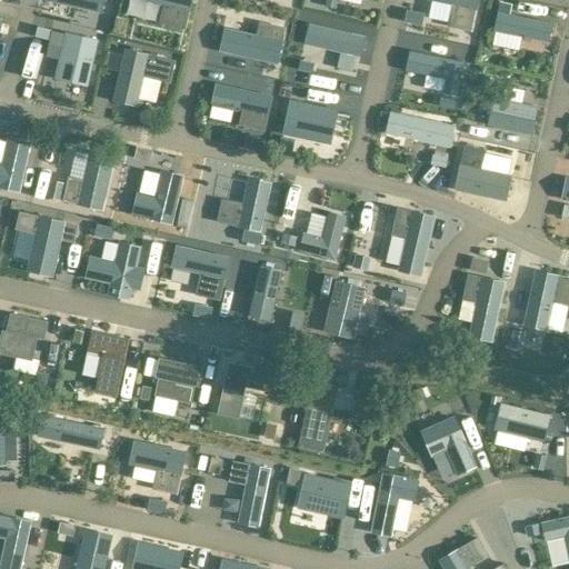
[(103,0),(60,0),(60,3),(101,12),(103,0)]
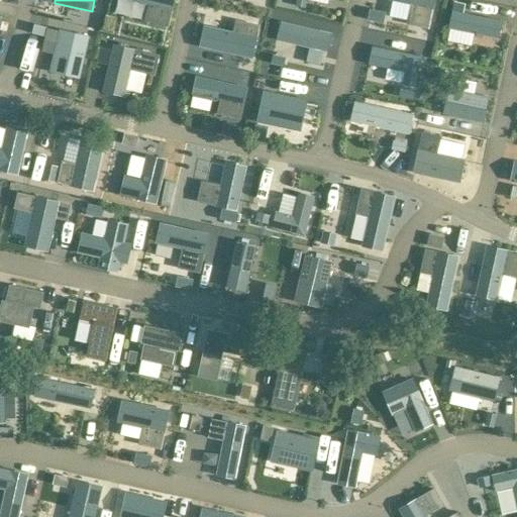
[(131,0),(148,4),(144,20),(169,26),(175,0),(131,0)]
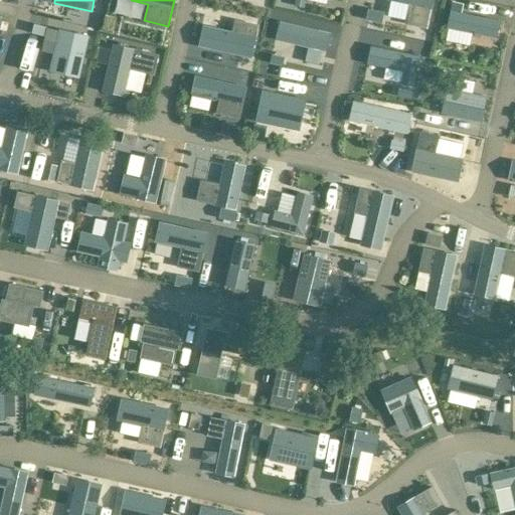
[(402,0),(413,2),(409,23),(426,26),(431,0),(402,0)]
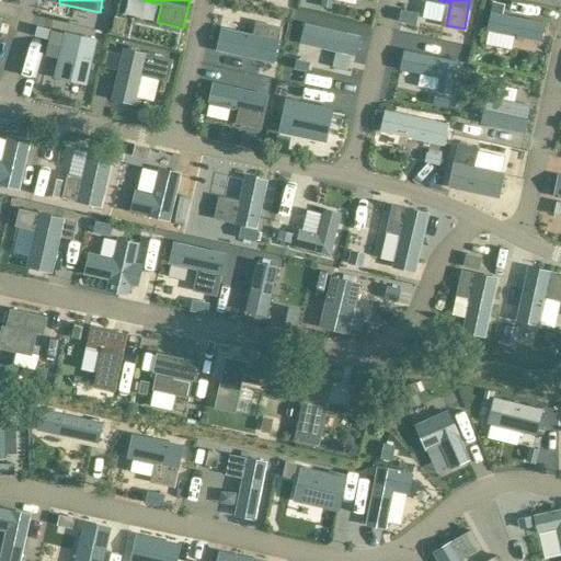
[(402,11),(400,20),(414,22),(415,13),(402,11)]
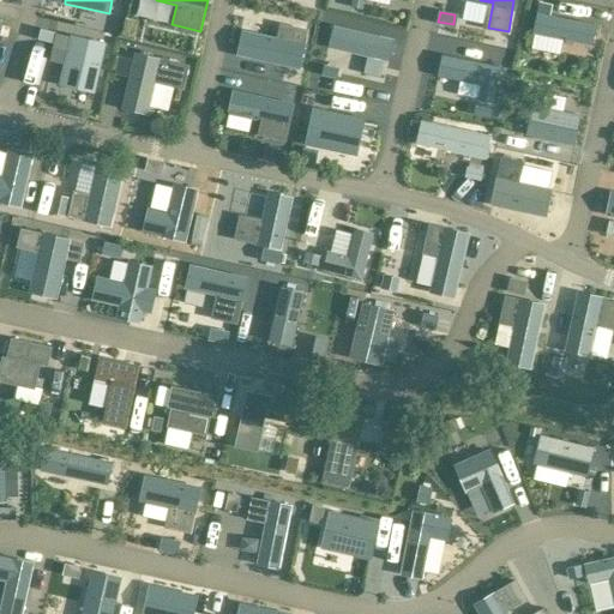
[(535,32),(564,38),(593,44),(596,25),(537,12),(534,32),(535,32)]
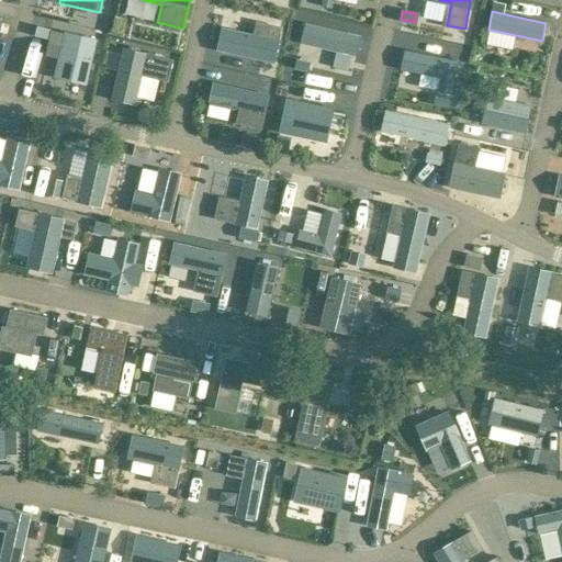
[(123,36),(126,19),(115,15),(111,34),(123,36)]
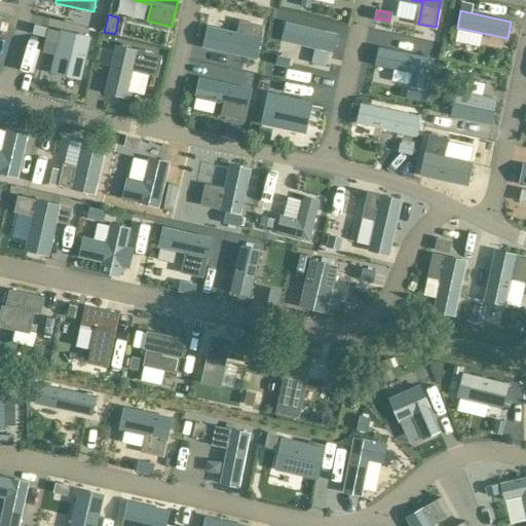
[(286,22),(282,40),(334,51),(338,34),(286,22)]
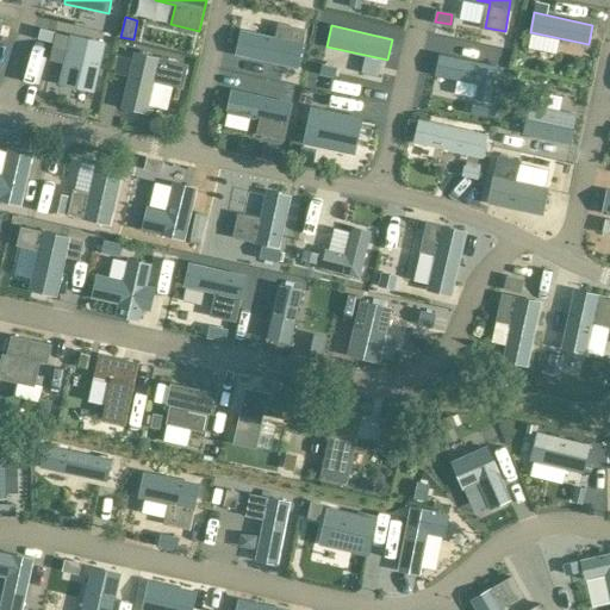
[(242,32),(237,53),(297,67),(304,31),(282,26),(280,41),(242,32)]
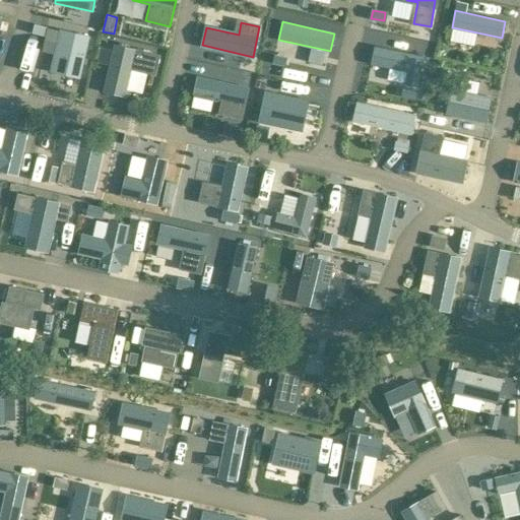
[(35,23),(33,33),(46,36),(48,26),(35,23)]
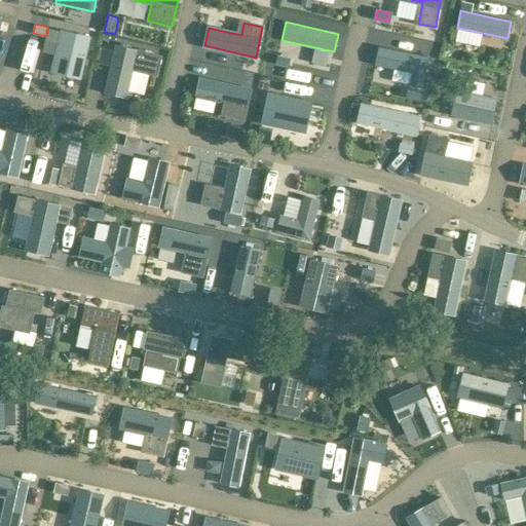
[(60,29),(50,72),(81,78),(90,36),(60,29)]
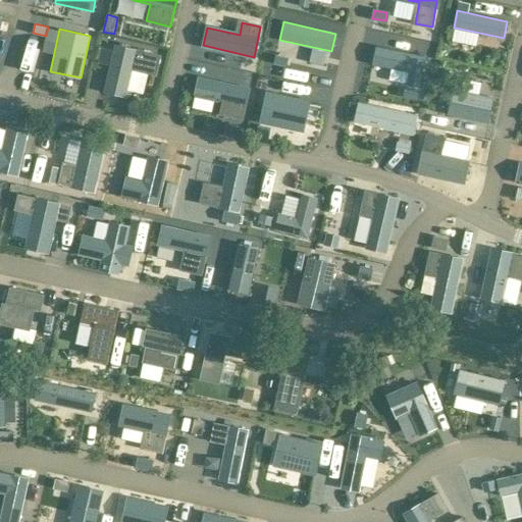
[(114,44),(103,92),(125,97),(127,90),(132,69),(148,73),(157,75),(161,55),(114,44)]
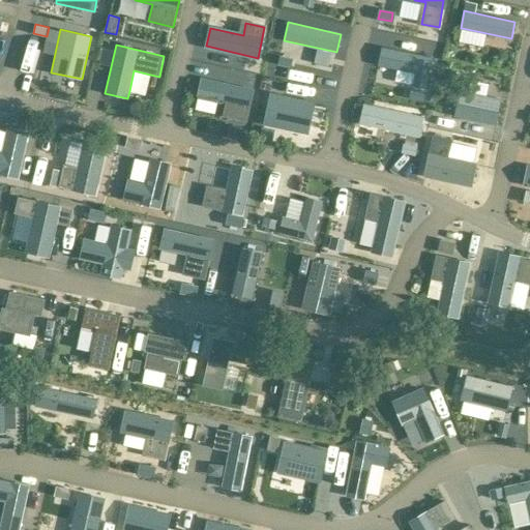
[(383,48),(379,65),(398,68),(394,81),(413,85),(425,87),(432,58),(383,48)]
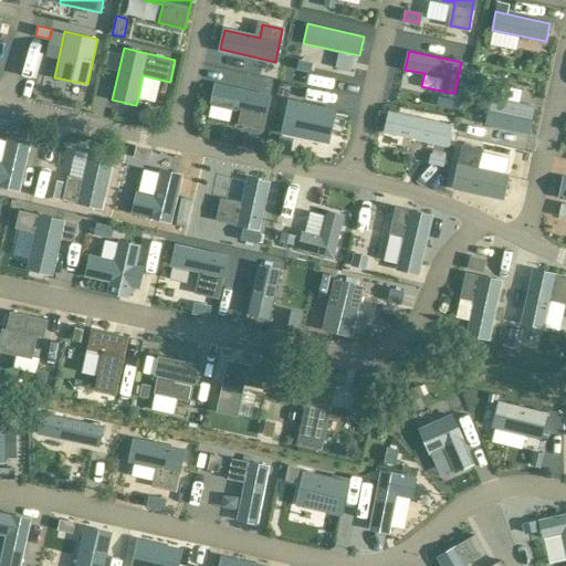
[(299,60),(297,69),(310,71),(312,63),(299,60)]
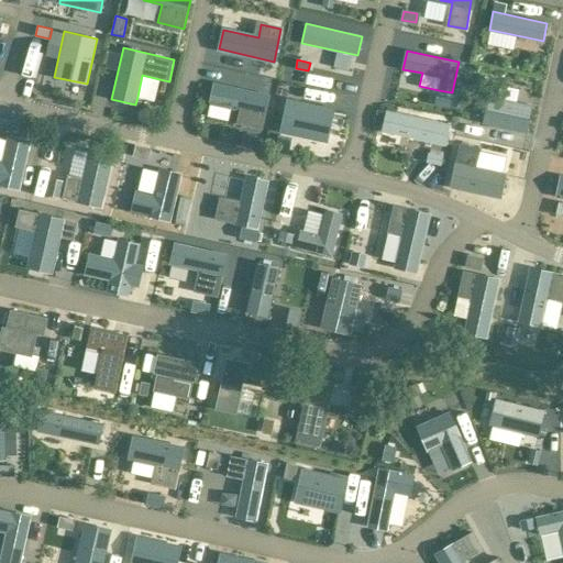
[(478,76),(477,85),(489,87),(492,78),(478,76)]
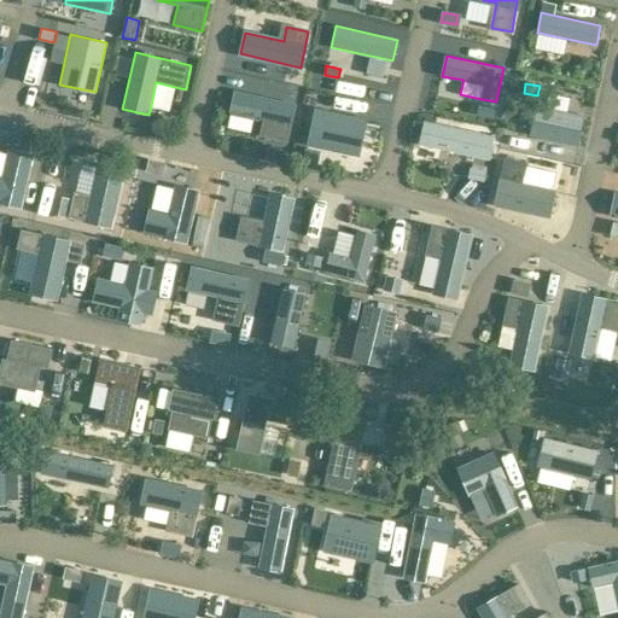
[(234,89),(229,115),(231,115),(252,120),(263,122),(260,135),(289,141),(292,128),(297,104),(234,89)]
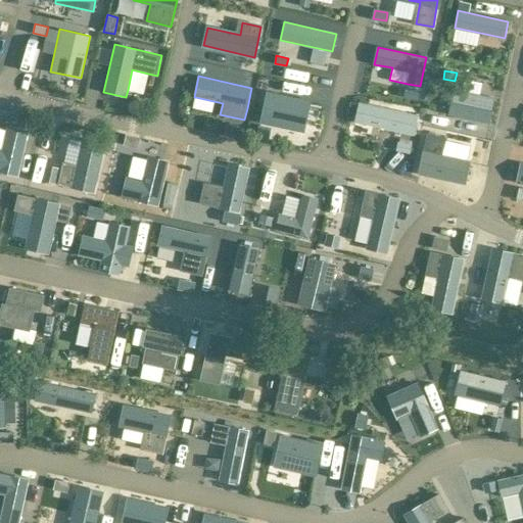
[(407,88),(405,97),(418,99),(419,91),(407,88)]
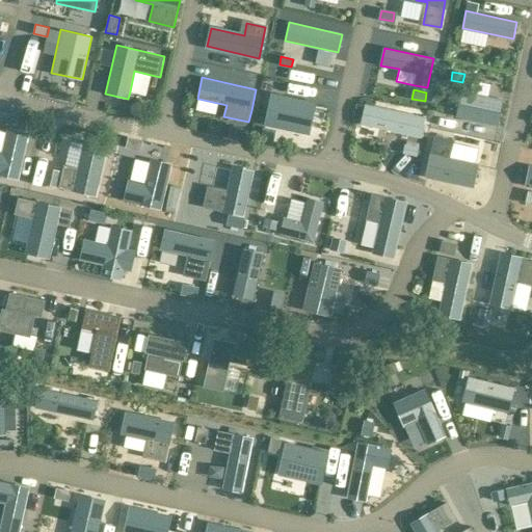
[(462,90),(457,115),(496,125),(501,99),(462,90)]
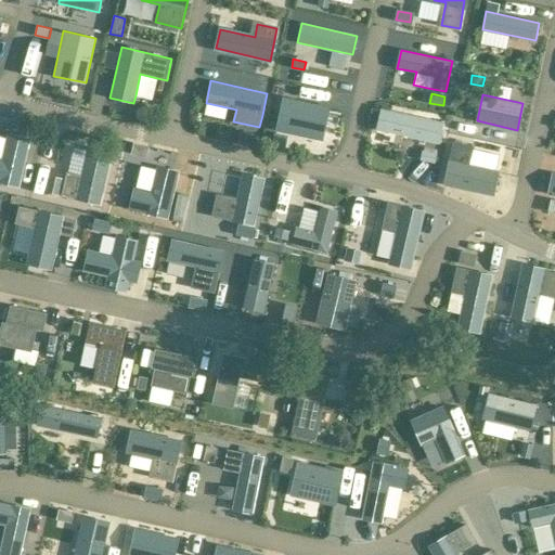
[(283,97),(276,130),(323,140),(330,106),(283,97)]
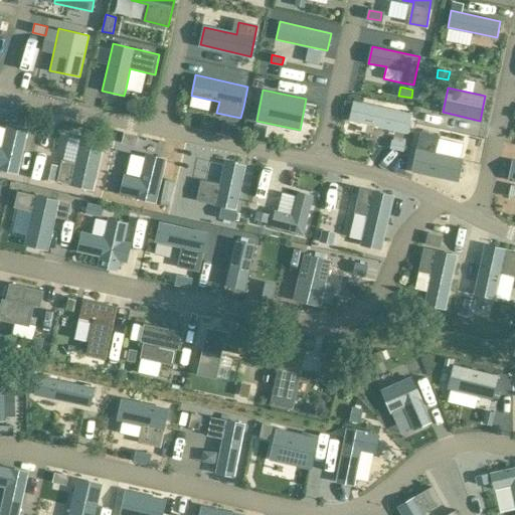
[(362,102),(358,122),(407,133),(411,113),(362,102)]
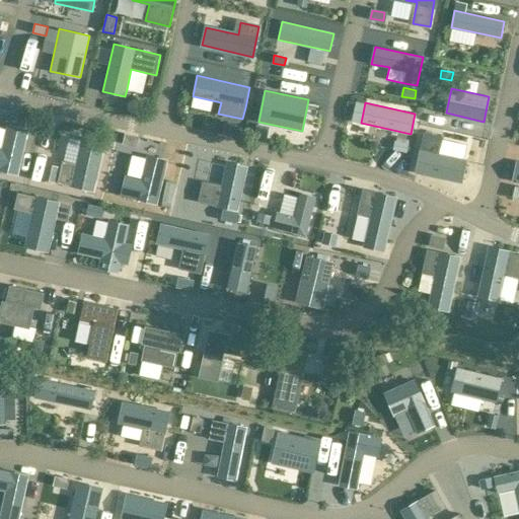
[(225,122),(222,132),(238,136),(240,126),(225,122)]
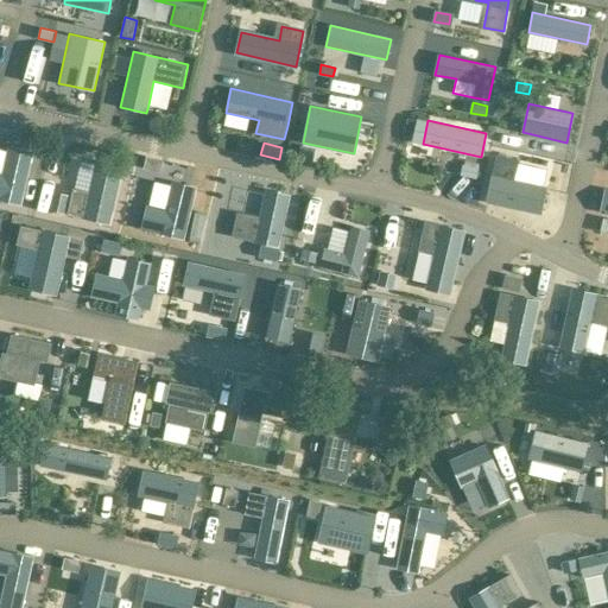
[(301,145),(297,163),(311,166),(315,149),(301,145)]
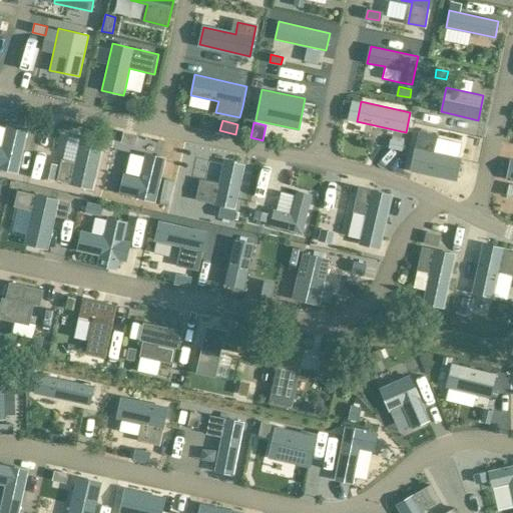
[(0,166),(17,171),(26,129),(24,129),(23,127),(12,125),(10,126),(8,125),(2,148),(0,147),(0,166)]
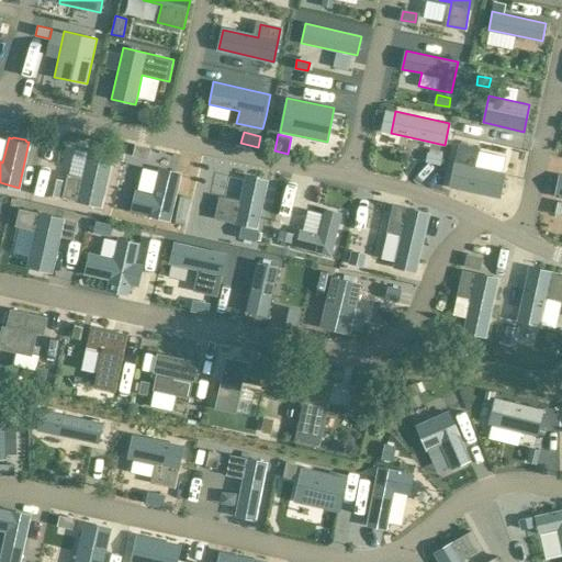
[(79,144),(71,143),(69,156),(77,158),(79,144)]
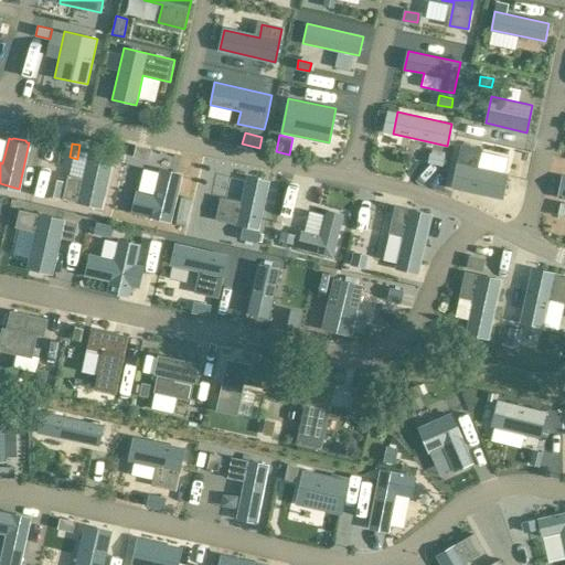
[(456,162),(450,189),(502,199),(508,173),(504,172),(479,167),(481,151),(482,148),(461,144),(457,162),(456,162)]
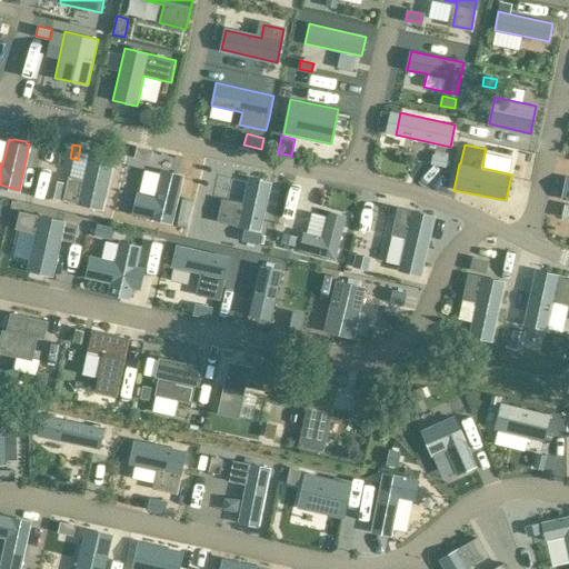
[(138,148),(136,157),(149,159),(151,151),(138,148)]
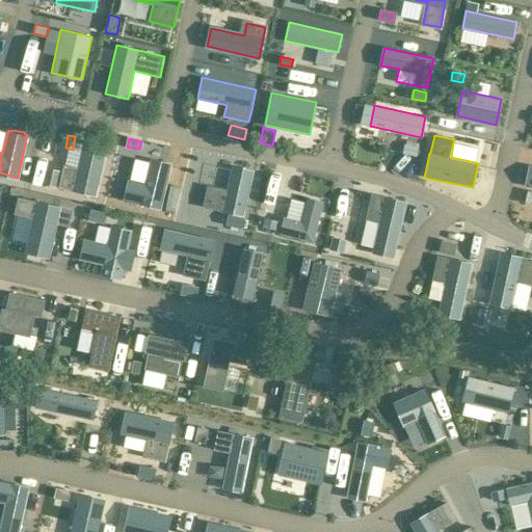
[(95,194),(105,148),(87,143),(81,171),(67,168),(62,188),(95,194)]
